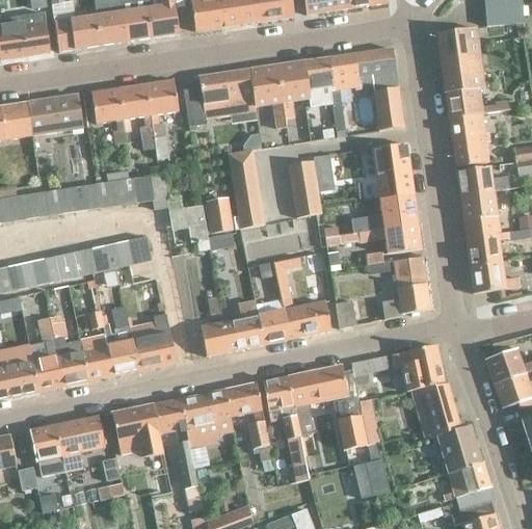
[(108,12),(97,15),(102,44),(127,41),(123,10),(121,0),(110,0),(110,3),(107,4),(108,12)]
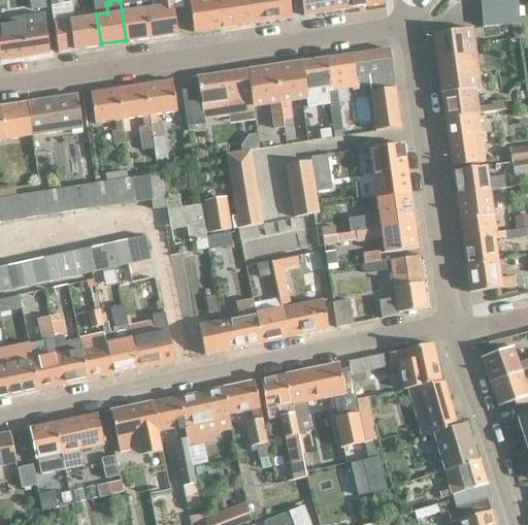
[(120,0),(122,10),(126,40),(152,36),(147,6),(146,0),(120,0)]
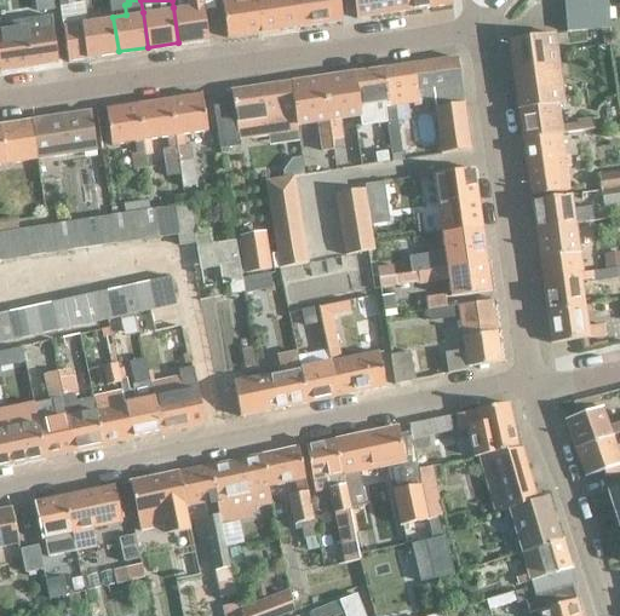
[(172,0),(173,7),(178,42),(210,38),(204,3),(204,0),(172,0)]
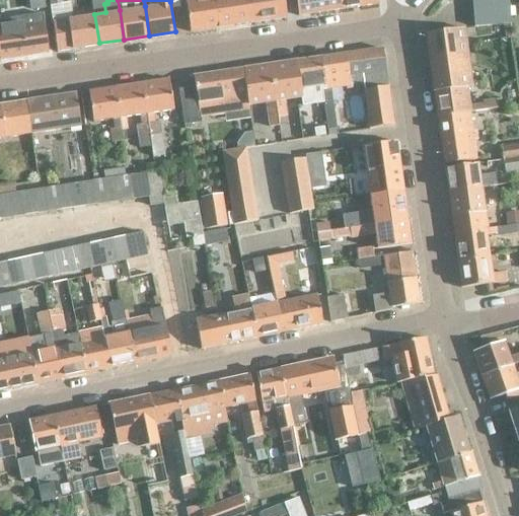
[(251,20),(248,0),(192,0),(196,28),(251,20)]
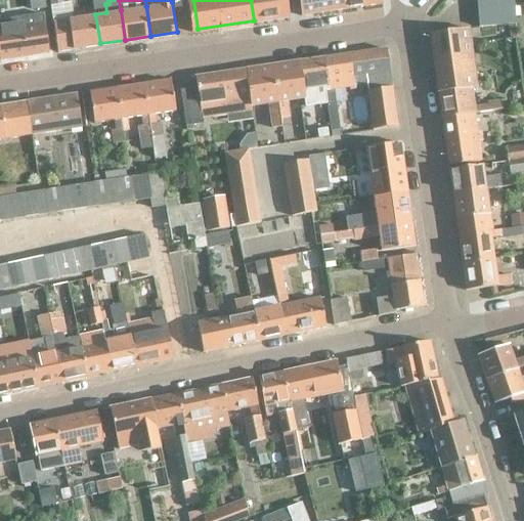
[(251,0),(254,20),(291,14),(289,0),(251,0)]
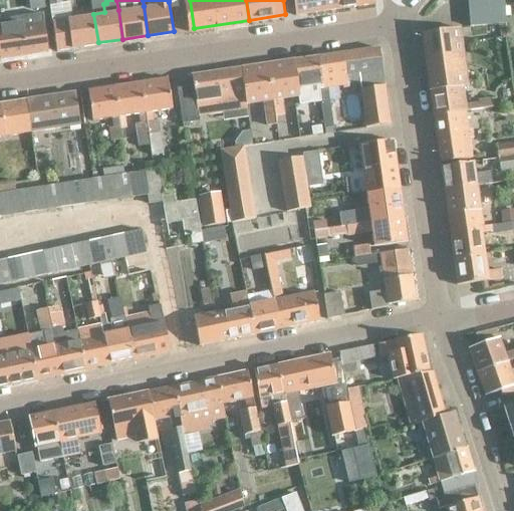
[(337,7),(336,0),(310,0),(312,11),(337,7)]
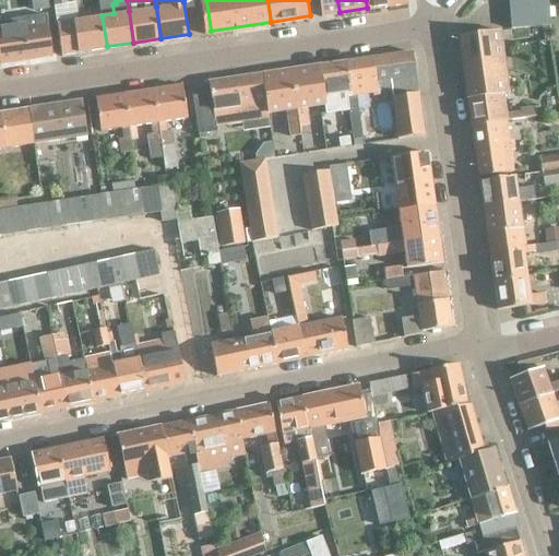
[(508,0),(511,27),(549,23),(546,0),(508,0)]
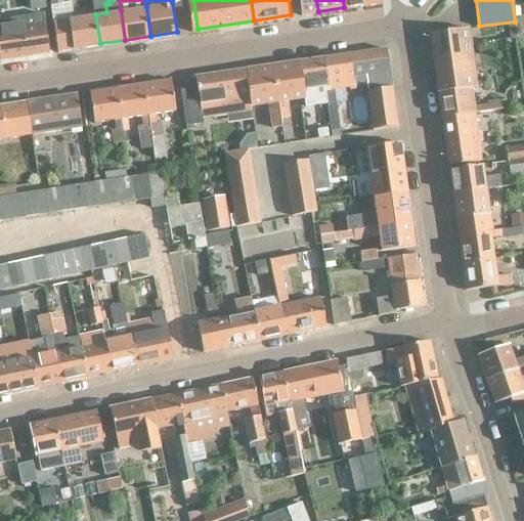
[(3,22),(0,22),(0,58),(28,54),(47,51),(42,13),(23,16),(22,14),(3,17),(3,22)]
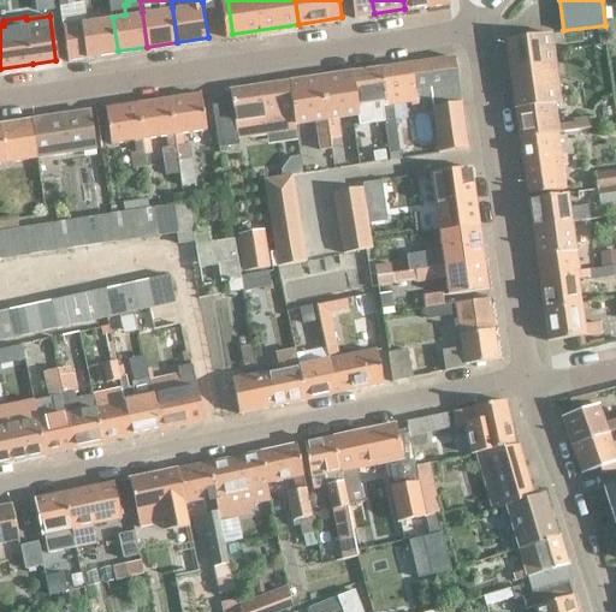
[(67,59),(118,51),(112,17),(63,24),(67,59)]
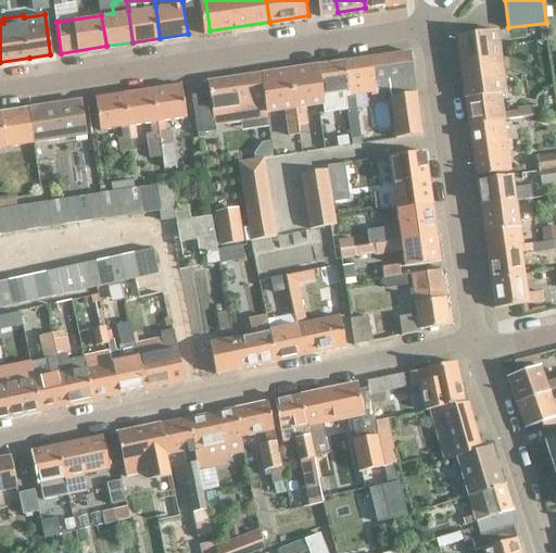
[(456,34),(468,122),(504,117),(532,114),(531,104),(518,107),(518,108),(504,110),(501,90),(522,88),(521,78),(505,80),(498,28),(456,34)]
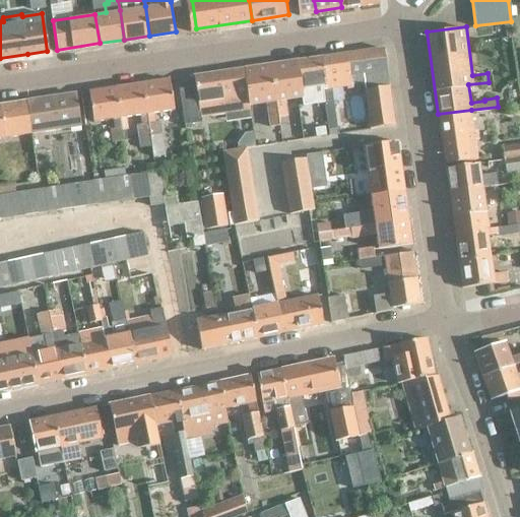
[(346,52),(322,55),(327,87),(322,87),(328,128),(336,126),(330,86),(332,85),(352,83),(352,85),(365,83),(366,87),(389,84),(389,80),(385,54),(384,46),(373,47),(346,52)]
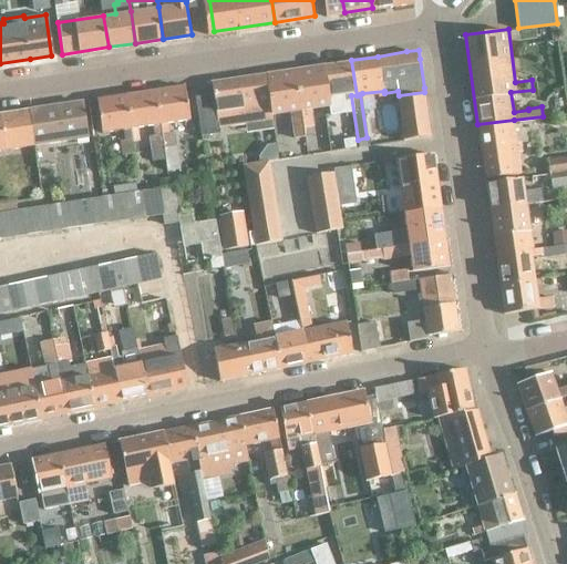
[(351,60),(325,64),(329,95),(350,92),(351,95),(357,95),(351,60)]
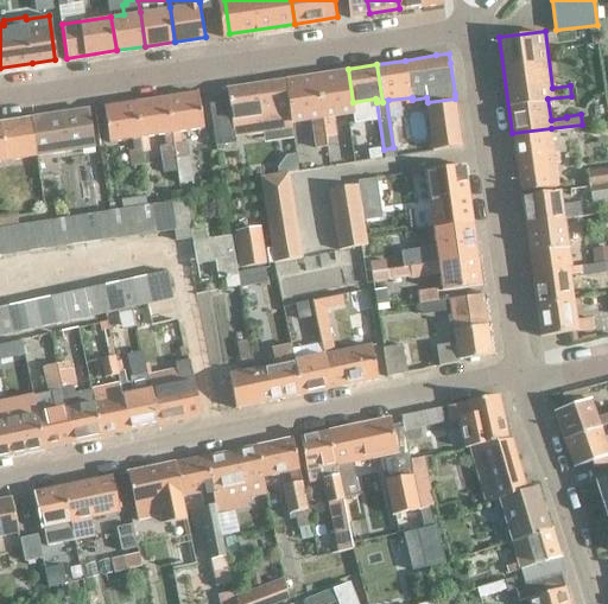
[(316,74),(327,135),(336,133),(333,115),(353,113),(353,115),(355,115),(353,106),(353,102),(348,69),(316,74)]
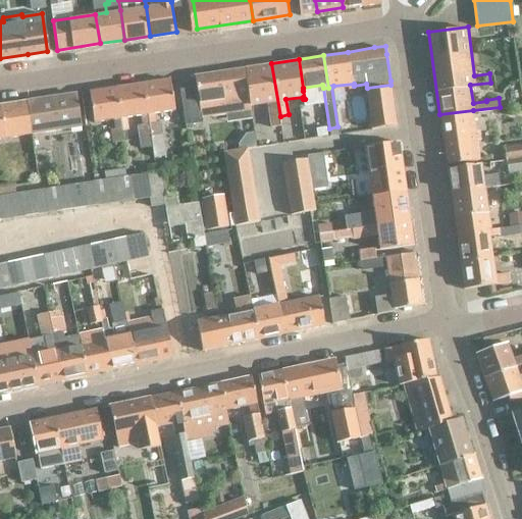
[(280,116),(271,63),(245,67),(251,104),(268,101),(272,125),(281,124),(280,116)]
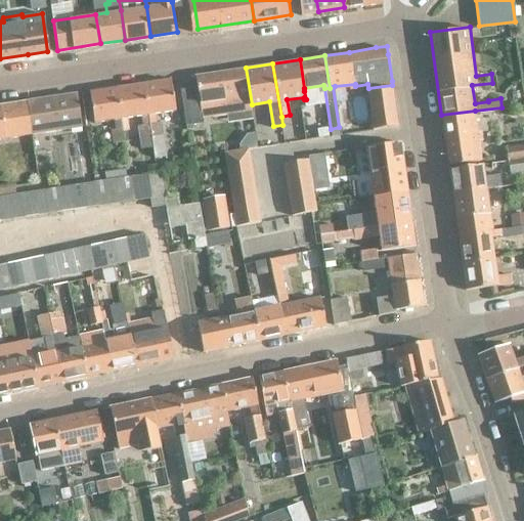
[(195,75),(198,86),(180,88),(186,124),(203,122),(202,116),(227,112),(226,103),(251,99),(252,104),(246,68),(195,75)]
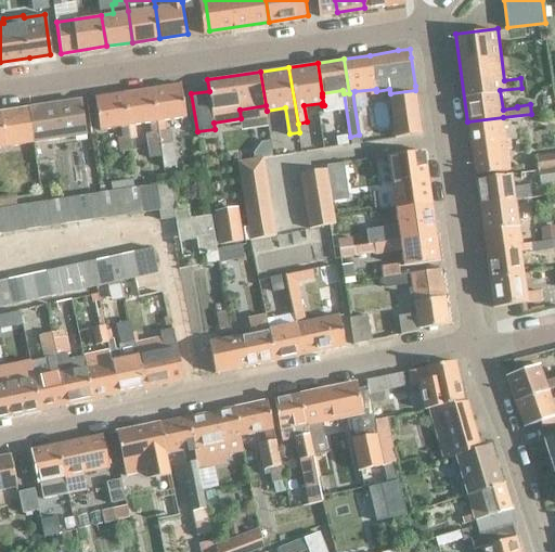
[(153,87),(163,153),(164,164),(177,163),(171,128),(166,129),(165,119),(185,116),(181,84),(153,87)]
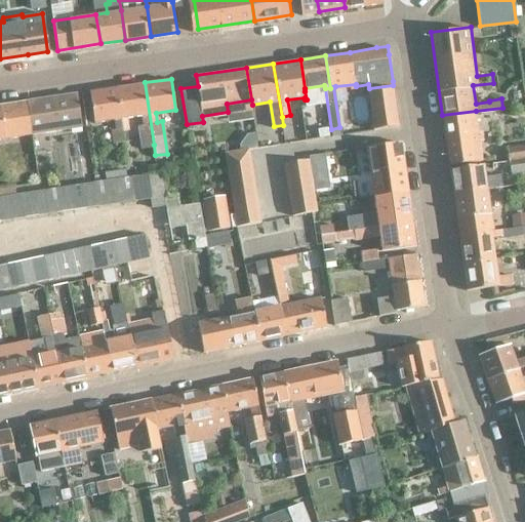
[(154,145),(145,82),(118,86),(122,118),(143,115),(144,124),(138,124),(142,147),(154,145)]
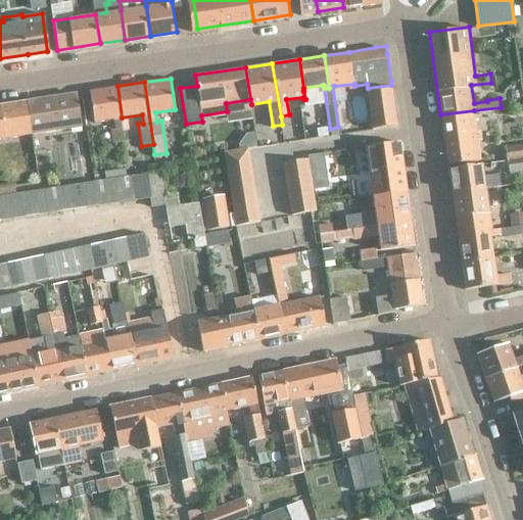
[(368,88),(374,128),(397,125),(391,85),(368,88)]
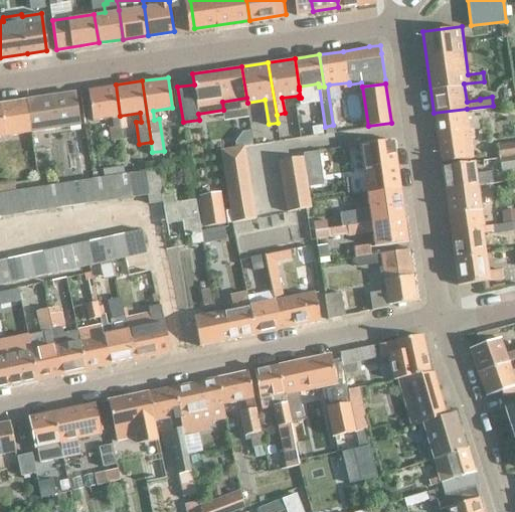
[(93,120),(109,117),(112,117),(114,126),(110,127),(112,138),(123,137),(120,116),(116,84),(88,89),(93,120)]
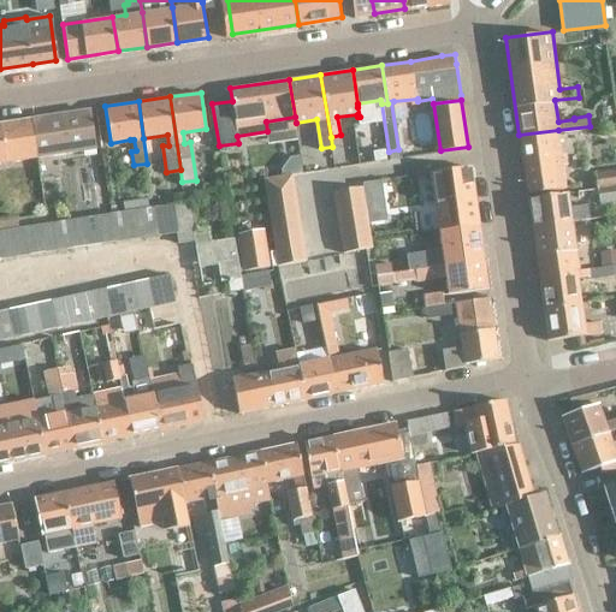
[(33,118),(39,155),(96,146),(90,108),(33,118)]
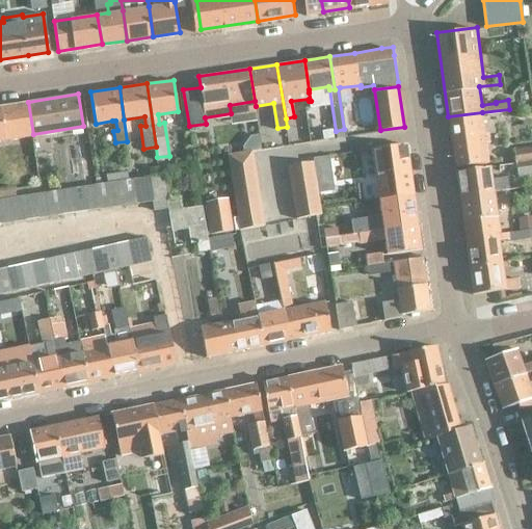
[(0,105),(0,138),(33,134),(28,102),(0,105)]
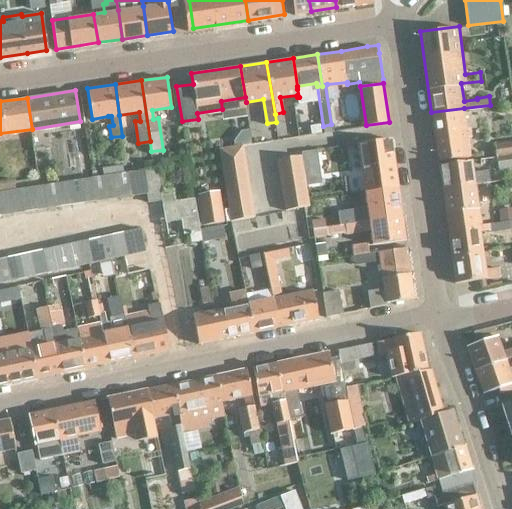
[(431,112),(434,136),(471,131),(470,127),(466,127),(464,108),(431,112)]
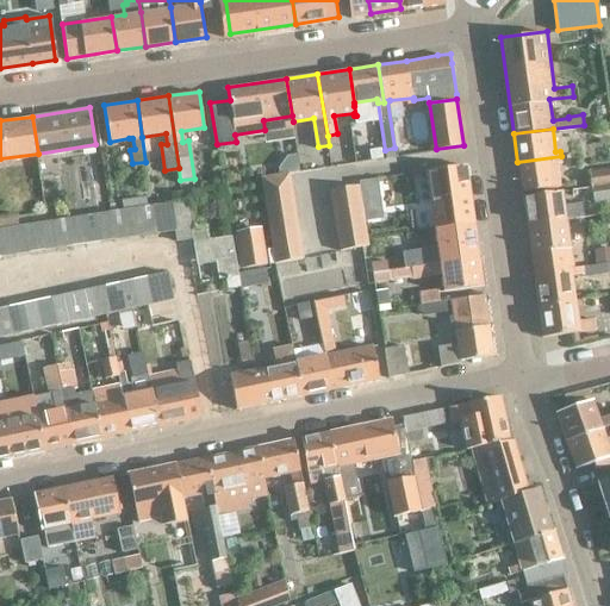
[(561,156),(517,162),(522,191),(560,186),(556,162),(561,161),(561,156)]
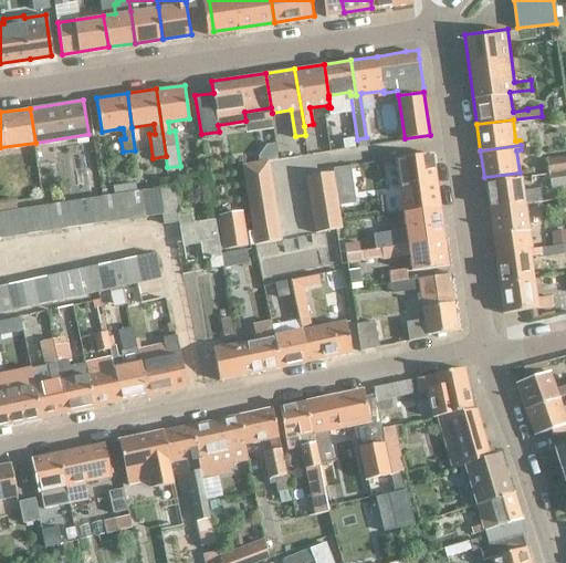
[(405,211),(440,206),(432,152),(397,157),(405,211)]
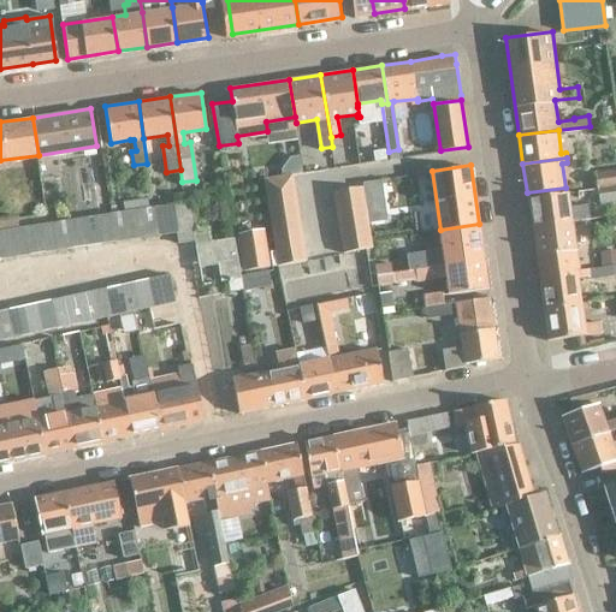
[(599,202),(615,198),(615,170),(596,172),(599,202)]
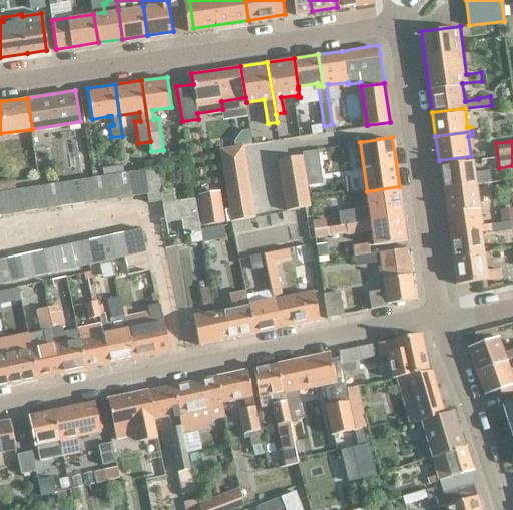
[(222,160),(245,156),(243,144),(220,148),(222,160)]
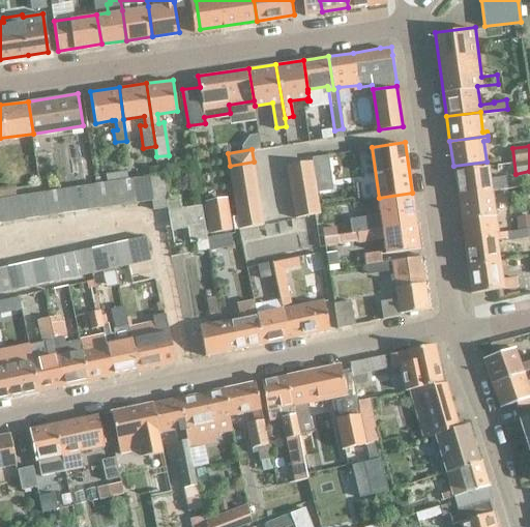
[(290,177),(314,173),(312,159),(287,164),(290,177)]
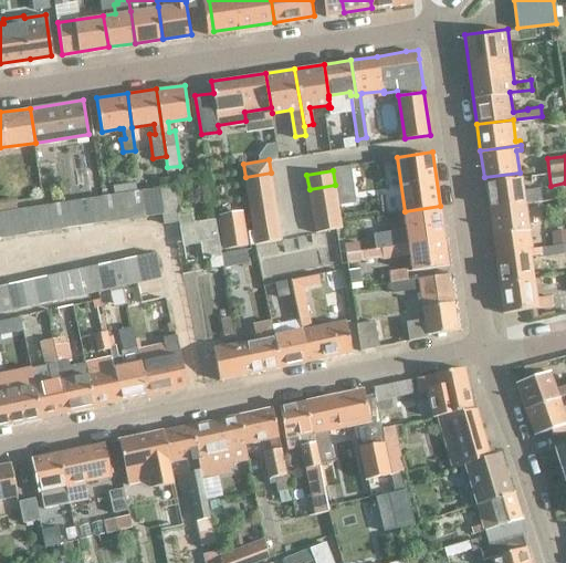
[(271,173),(245,177),(248,190),(273,186),(271,173)]
